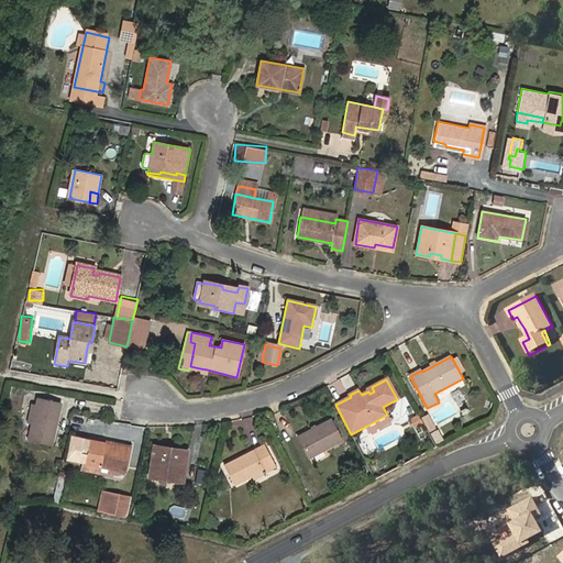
[(52,448),(62,403),(37,397),(36,405),(32,423),(28,442),(52,448)]
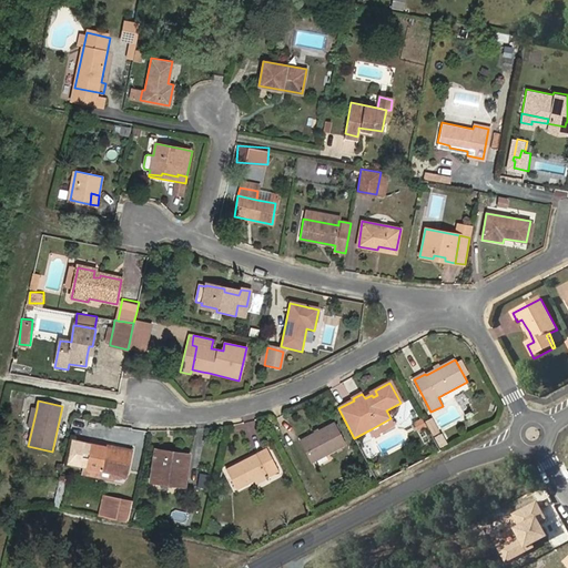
[(373,436),(394,426),(391,418),(371,429),(373,436)]
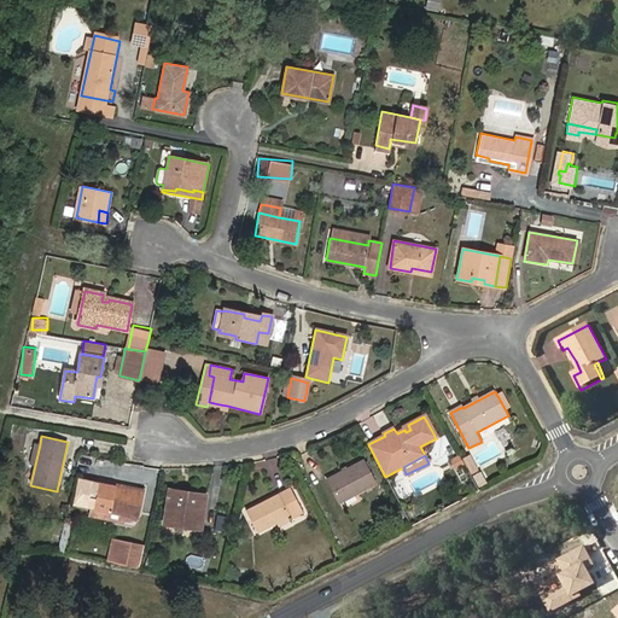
[(464,466),(460,458),(452,461),(456,470),(464,466)]
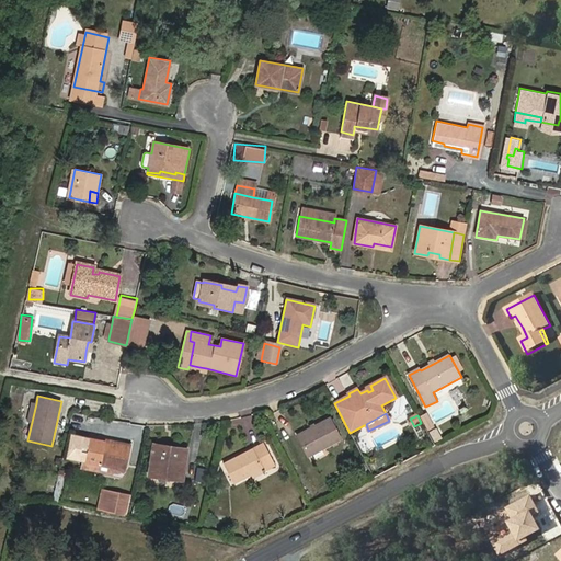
[(342,441),(330,419),(297,436),(308,458),(342,441)]
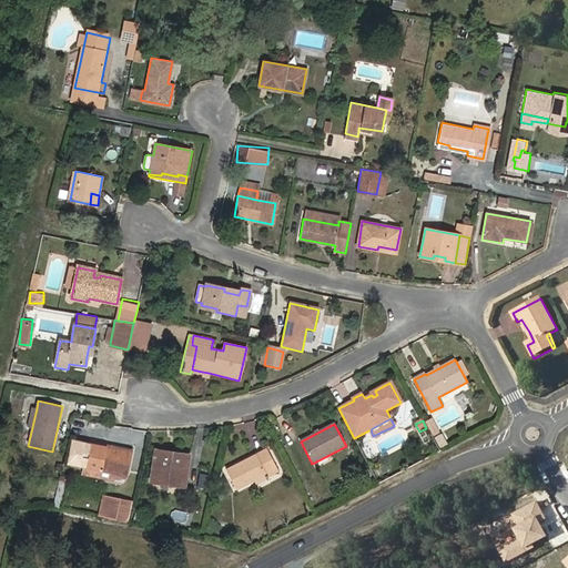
[(71,445),(68,462),(85,465),(89,448),(71,445)]
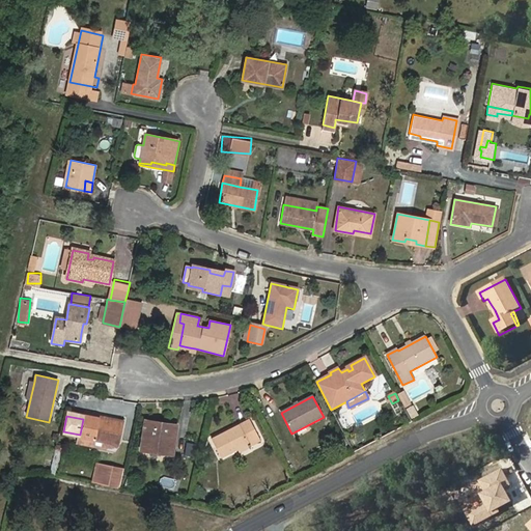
[(83,419),(80,435),(79,438),(82,439),(82,442),(90,444),(91,441),(118,446),(122,424),(83,416),(83,419)]
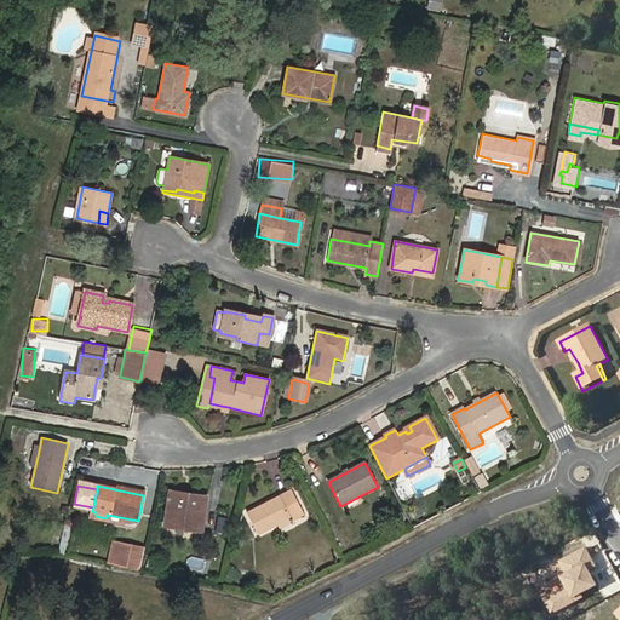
[(303,516),(291,493),(246,515),(257,535),(277,526),(290,520),(292,522),(303,516)]
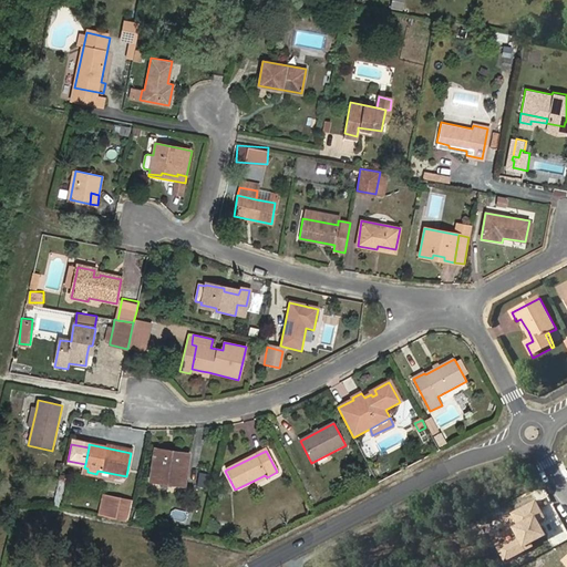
[(171,457),(154,455),(150,483),(183,487),(188,454),(172,452),(171,457)]
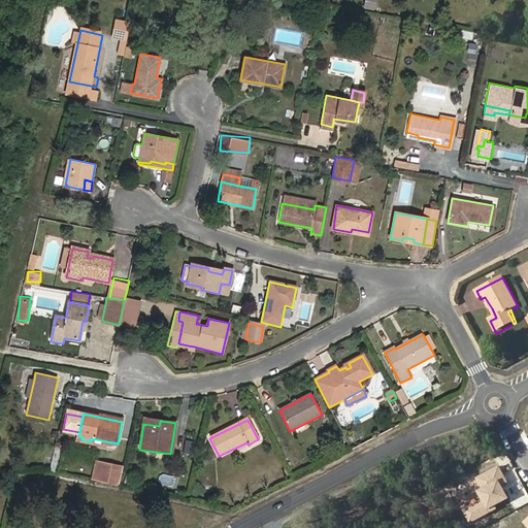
[(236,448),(238,452),(249,447),(249,444),(246,442),(236,448)]
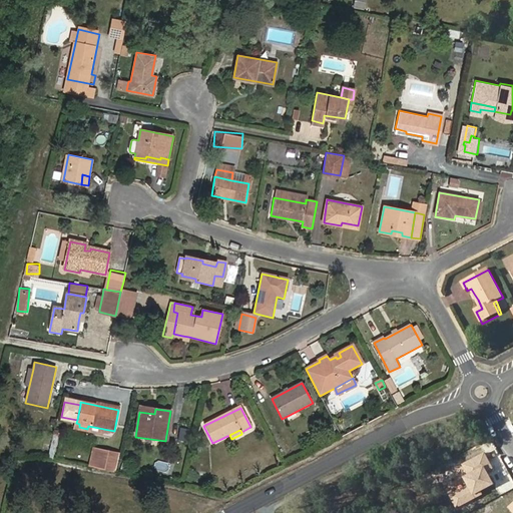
[(455,455),(459,463),(480,452),(475,445),(455,455)]
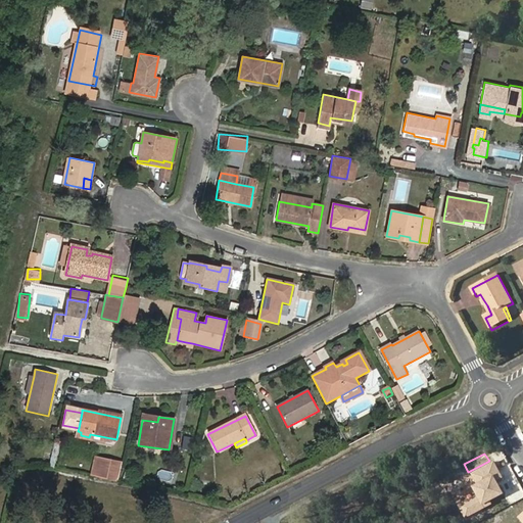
[(98,459),(95,475),(117,480),(122,464),(98,459)]
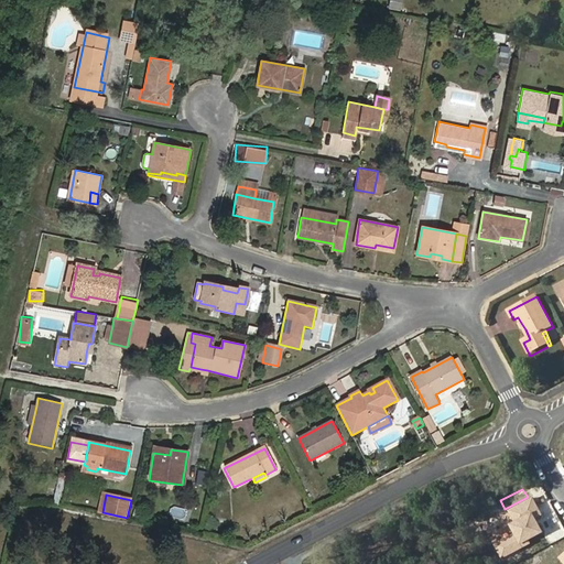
[(533,496),(511,508),(521,527),(495,541),(505,559),(553,531),(533,496)]
